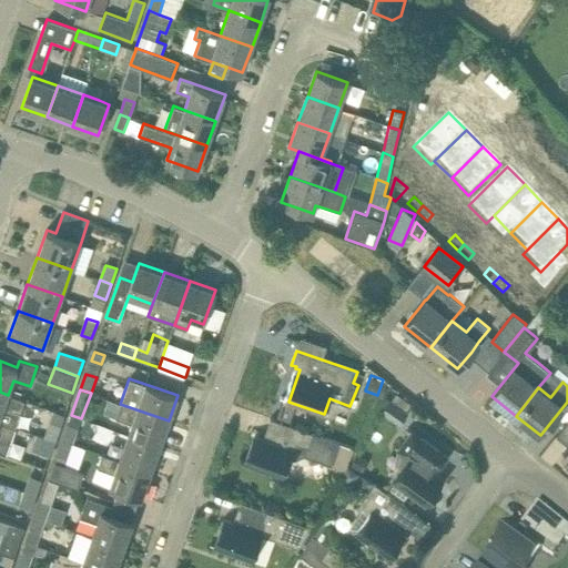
[(8,395),(0,392),(0,422),(14,427),(24,401),(8,395)]
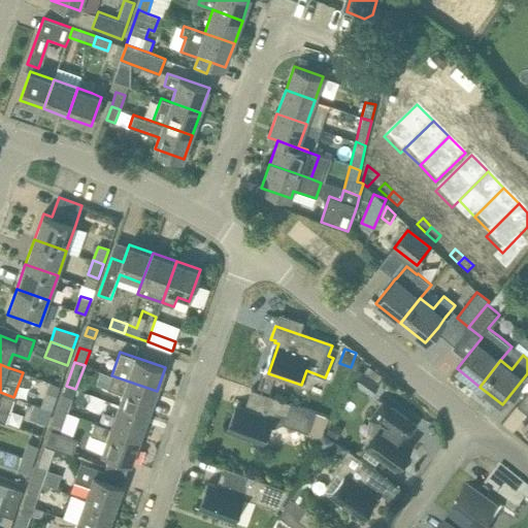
[(362,371),(354,384),(371,396),(380,384),(362,371)]
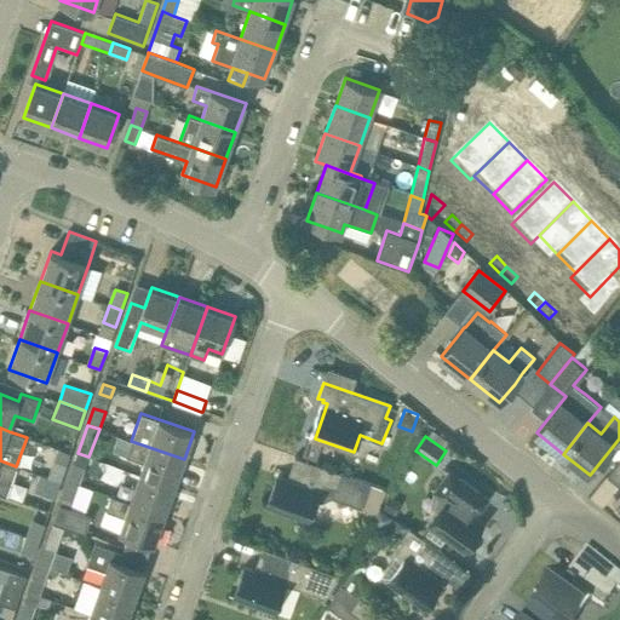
[(126,457),(144,463),(139,475),(174,487),(184,459),(131,441),(126,457)]
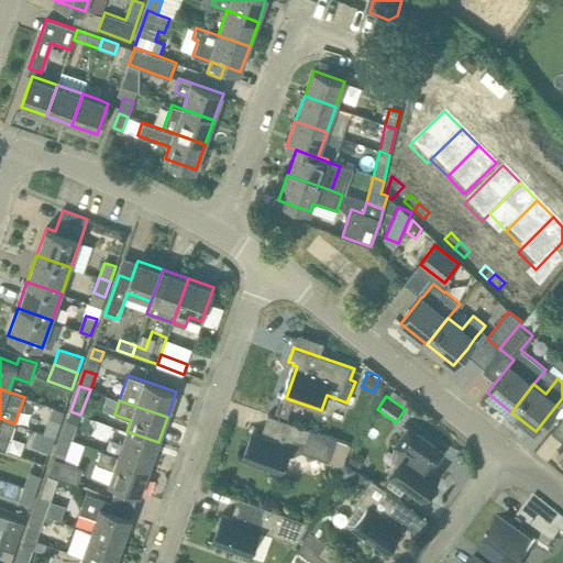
[(53,407),(44,434),(54,438),(64,411),(53,407)]
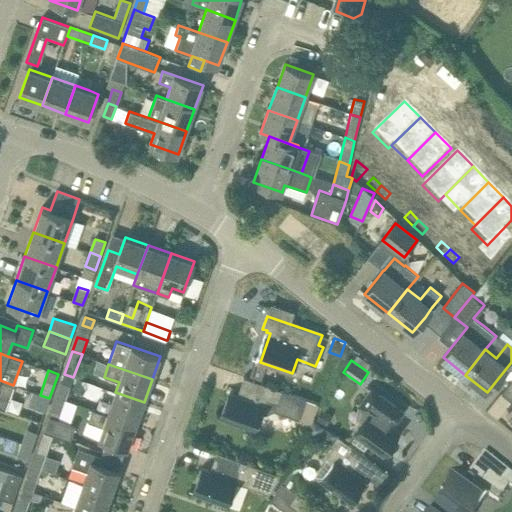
[(56,397),(65,400),(73,377),(64,374),(56,397)]
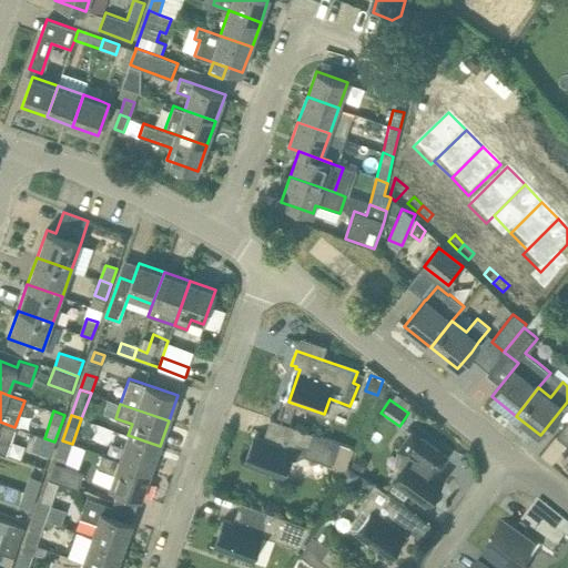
[(241,460),(240,462),(261,469),(283,477),(291,457),(295,459),(305,455),(334,466),(343,445),(316,435),(291,426),(287,425),(274,421),(270,418),(270,419),(273,422),(266,440),(253,436),(244,462),(241,460)]
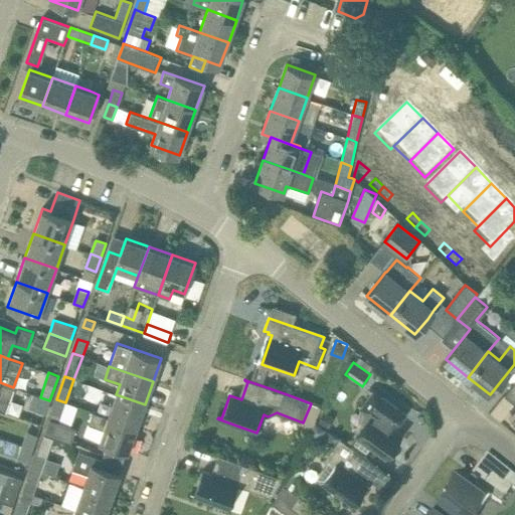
[(0,409),(5,411),(13,387),(0,382),(0,409)]
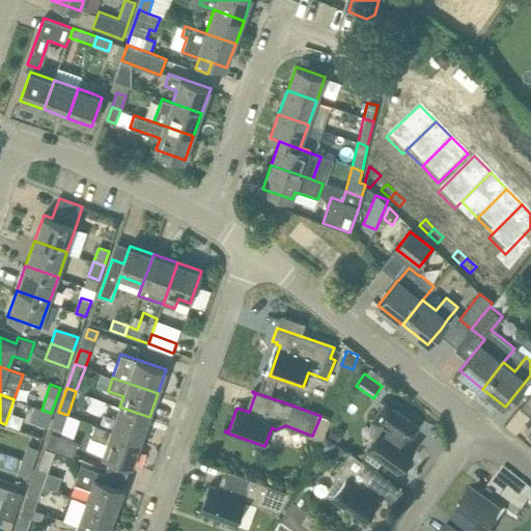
[(385,403),(372,421),(382,427),(366,449),(395,469),(396,469),(411,447),(403,442),(416,425),(385,403)]
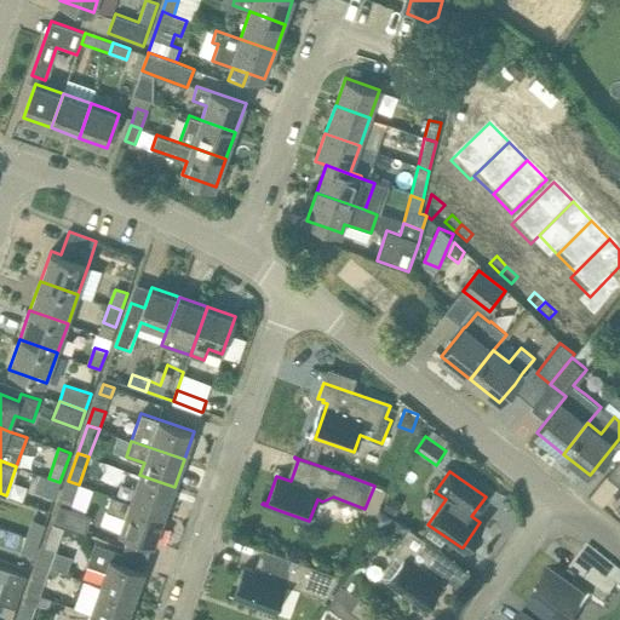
[(34,492),(42,495),(53,499),(59,482),(49,478),(40,475),(34,492)]
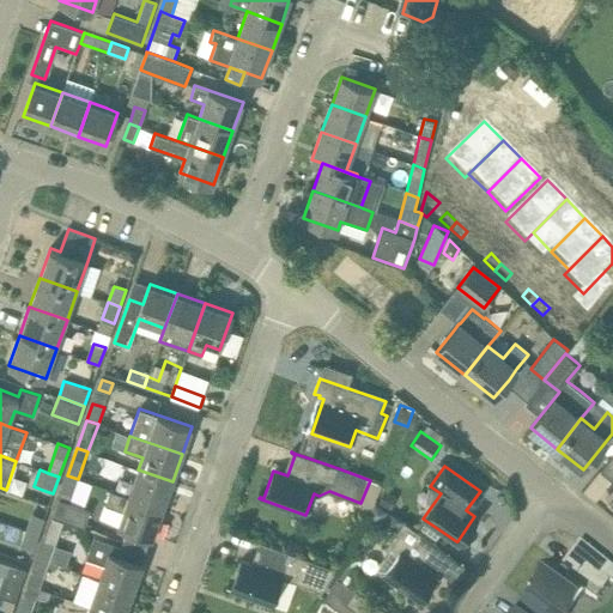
[(138,469),(128,497),(163,509),(173,481),(138,469)]
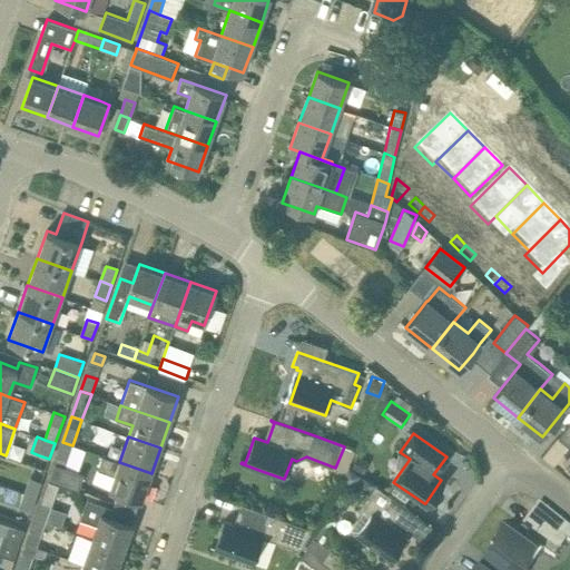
[(72,445),(62,442),(51,472),(81,482),(85,474),(65,468),(72,445)]
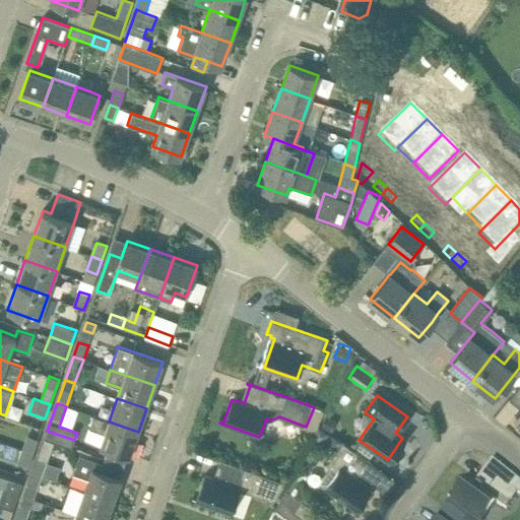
[(88,429),(85,440),(101,445),(111,449),(129,455),(138,432),(109,421),(93,415),(93,416),(88,429)]
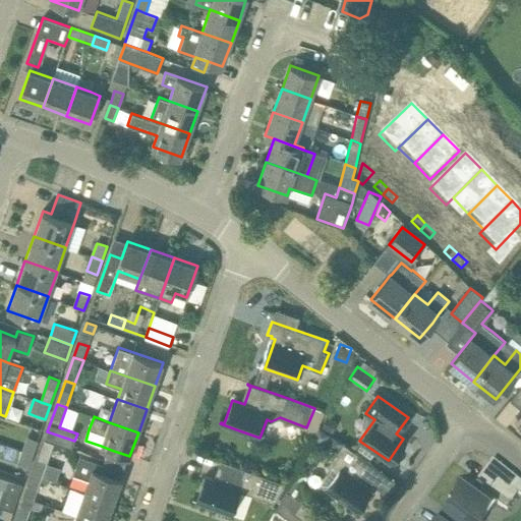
[(33,473),(42,477),(54,442),(71,449),(74,441),(47,431),(33,473)]
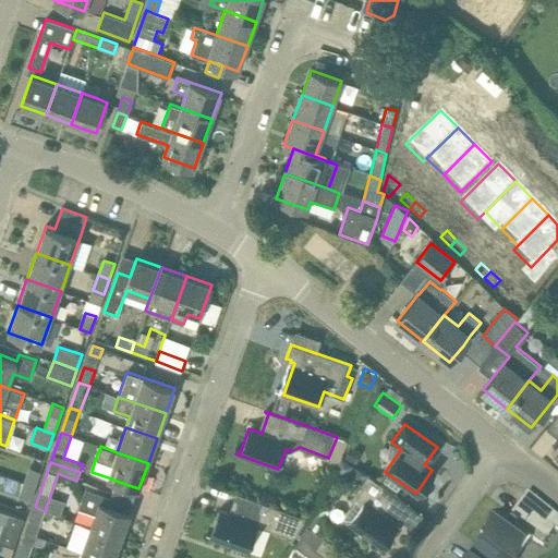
[(23,483),(36,487),(41,472),(29,466),(23,483)]
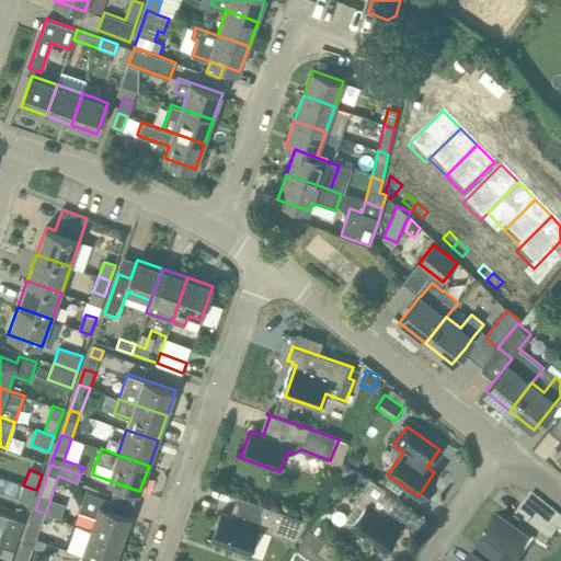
[(356,505),(346,519),(346,524),(351,526),(369,539),(381,548),(381,547),(382,546),(396,526),(397,525),(398,524),(389,518),(401,502),(402,501),(387,490),(369,478),(368,479),(362,489),(352,502),(356,505)]
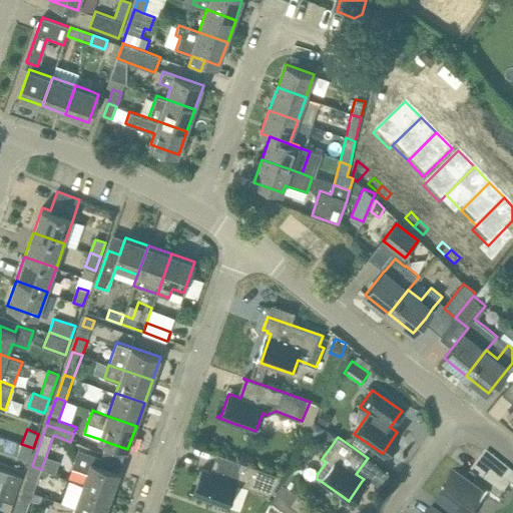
[(33,448),(21,444),(17,458),(28,462),(33,448)]
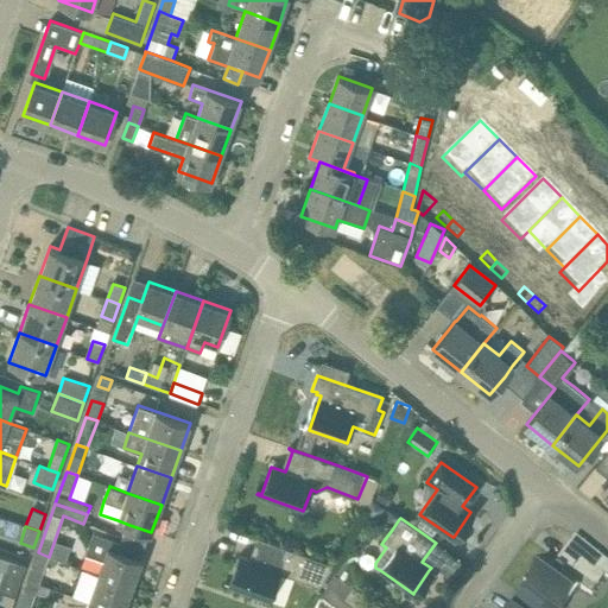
[(99,574),(132,587),(141,559),(118,550),(120,542),(93,532),(84,555),(103,561),(99,574)]
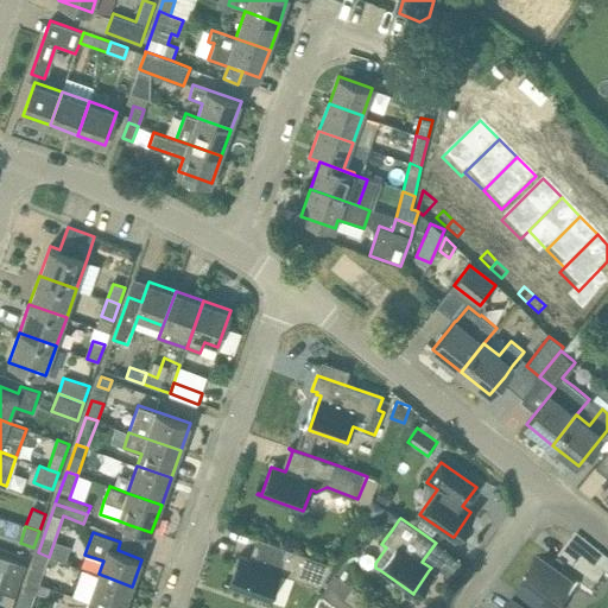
[(333,565),(306,556),(261,539),(253,562),(242,558),(233,587),(271,601),(282,572),(320,587),(333,565)]
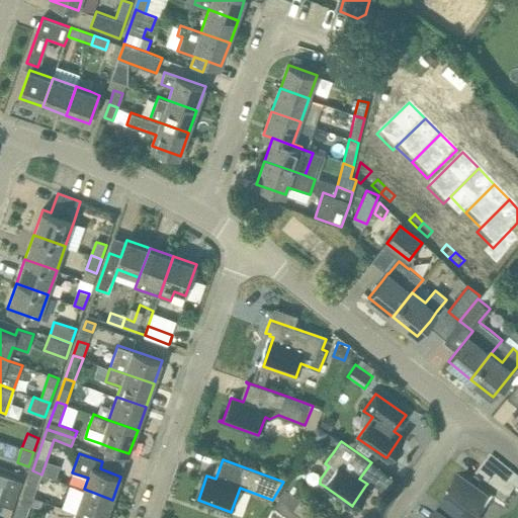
[(517,484),(493,461),(486,469),(475,486),(467,480),(451,501),(466,512),(475,517),(482,517),(500,495),(509,501),(514,494),(517,496),(517,494),(517,484)]
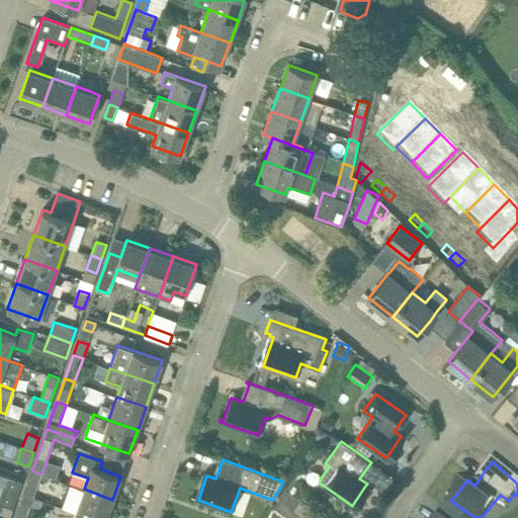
[(23,494),(33,497),(41,475),(32,470),(23,494)]
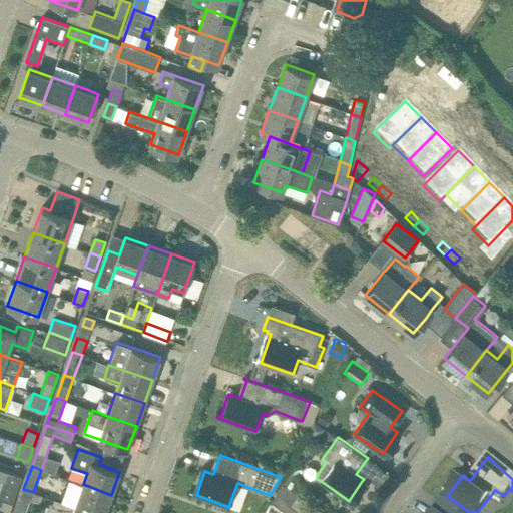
[(0,469),(0,480),(3,482),(0,489),(0,499),(1,499),(12,503),(22,477),(0,469)]
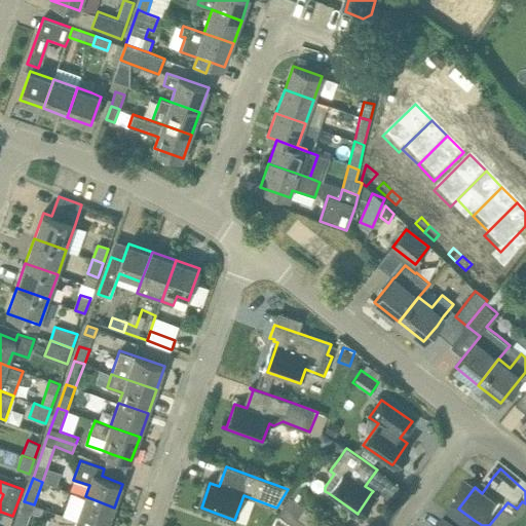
[(77,520),(92,525),(107,525),(114,508),(85,496),(77,520)]
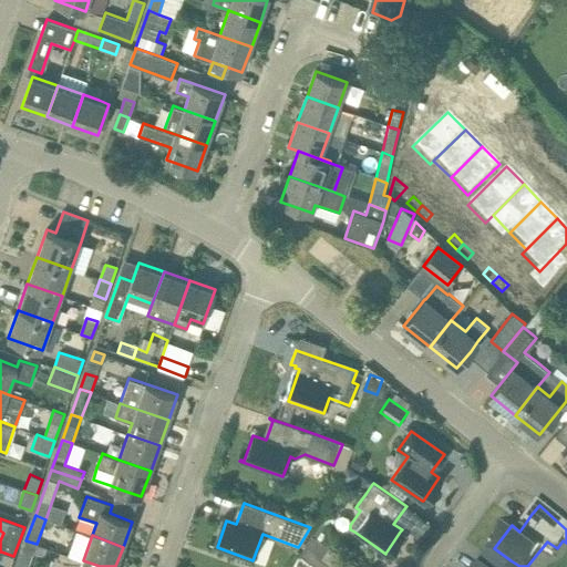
[(358,566),(347,558),(312,535),(299,554),(318,566),(358,566)]
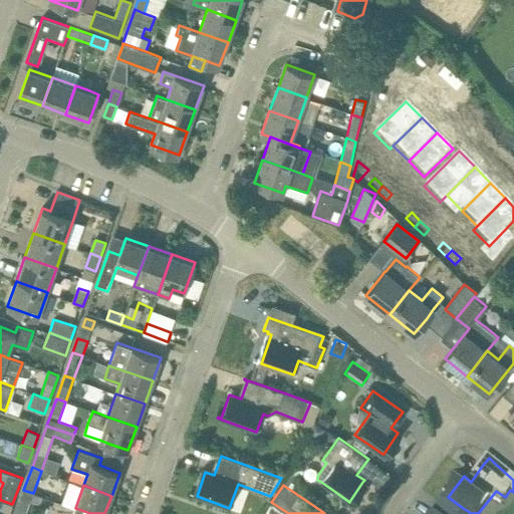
[(15,513),(17,513),(25,513),(30,502),(40,505),(43,497),(33,494),(33,493),(23,490),(15,513)]
